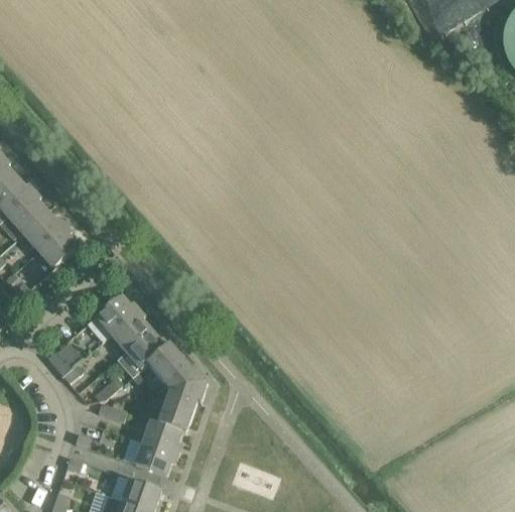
[(407,0),(422,30),(486,0),(407,0)]
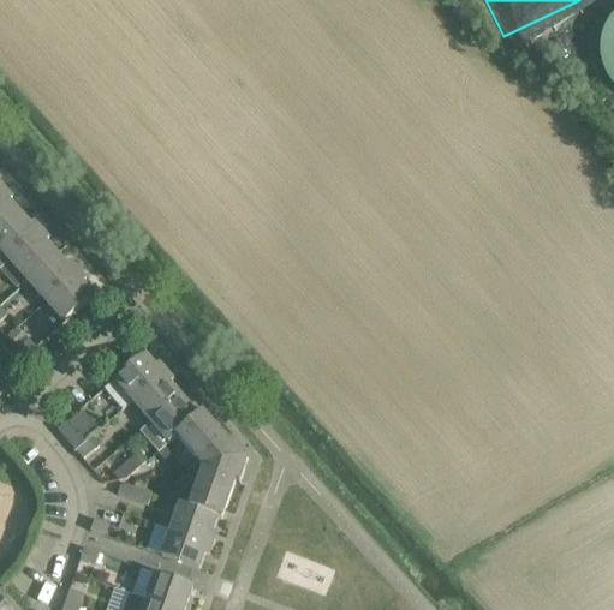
[(613,10),(613,11),(608,18),(603,27),(601,35),(600,43),(600,52),(601,61),(603,70),(608,77),(613,84),(613,10)]
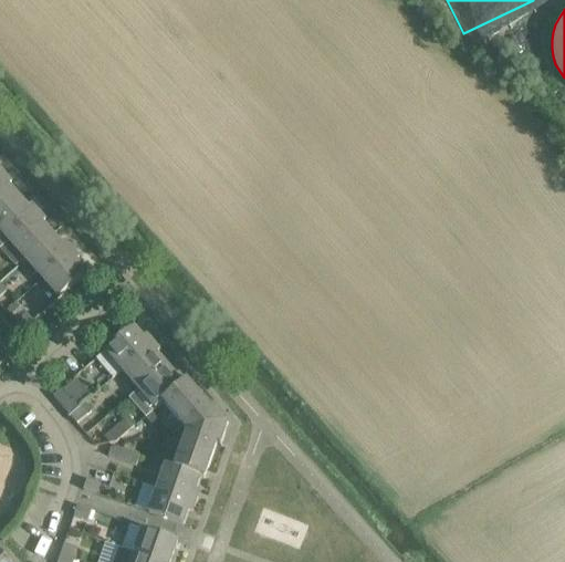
[(4,173),(0,175),(0,209),(18,194),(4,179),(8,176),(4,173)]
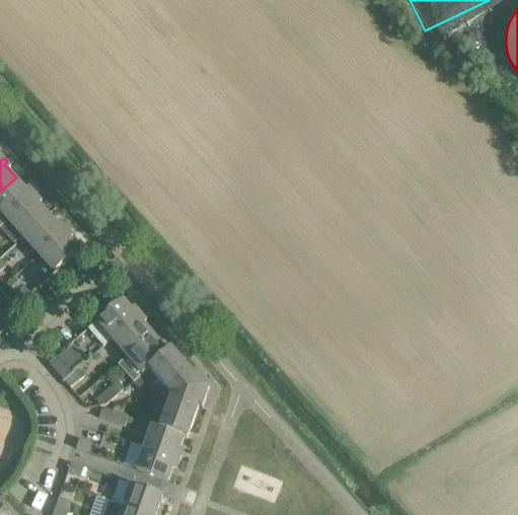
[(0,210),(6,217),(34,192),(31,189),(28,191),(16,177),(0,192),(0,210)]
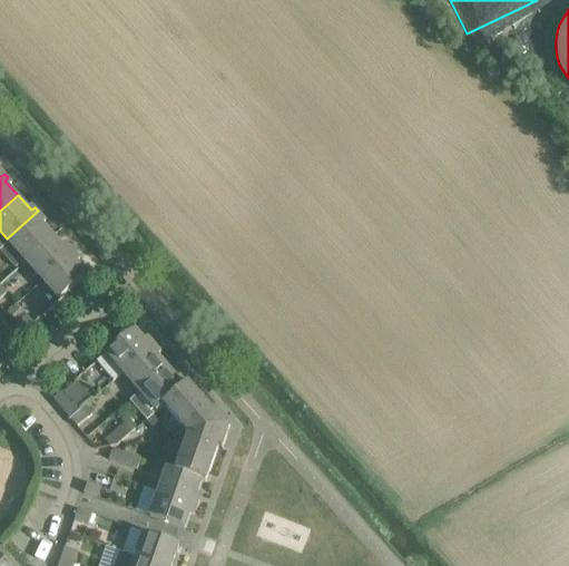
[(38,211),(7,238),(25,257),(52,233),(39,218),(42,215),(38,211)]
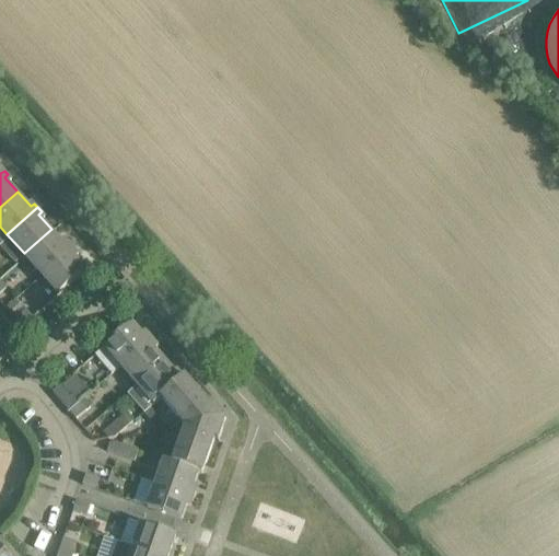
[(24,253),(41,271),(71,244),(67,241),(63,243),(51,229),(24,253)]
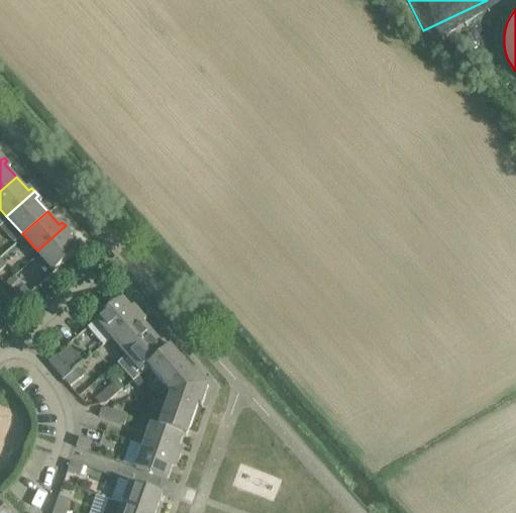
[(66,225),(37,250),(54,269),(79,246),(66,232),(69,229),(66,225)]
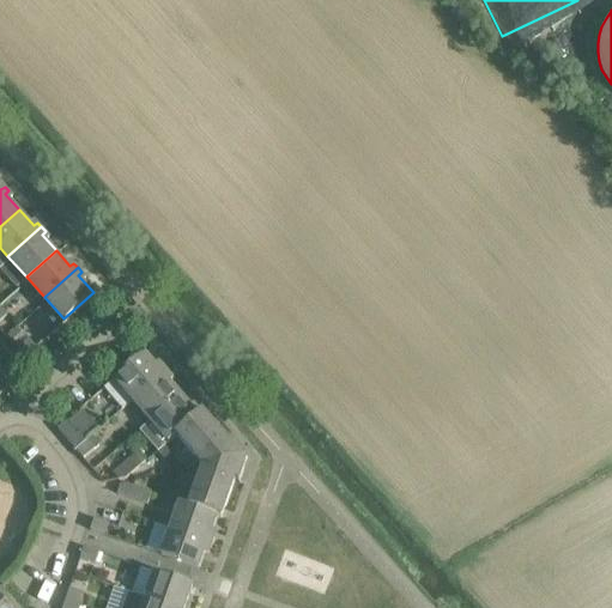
[(17,324),(5,334),(16,345),(26,335),(17,324)]
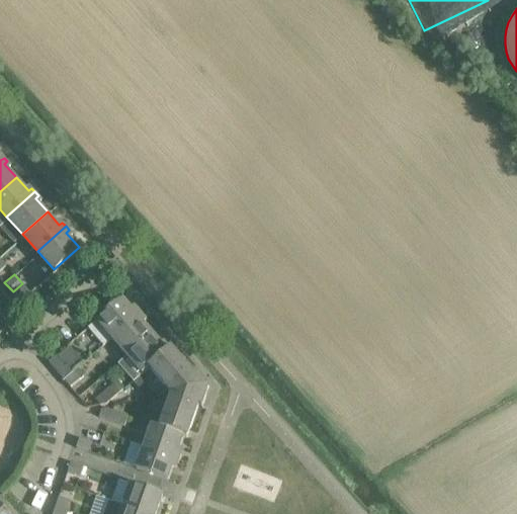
[(20,300),(28,291),(29,290),(22,283),(13,291),(20,300)]
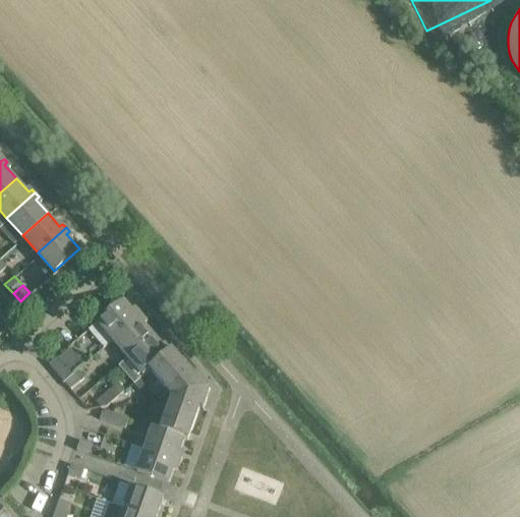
[(37,301),(29,293),(20,301),(27,309),(37,301)]
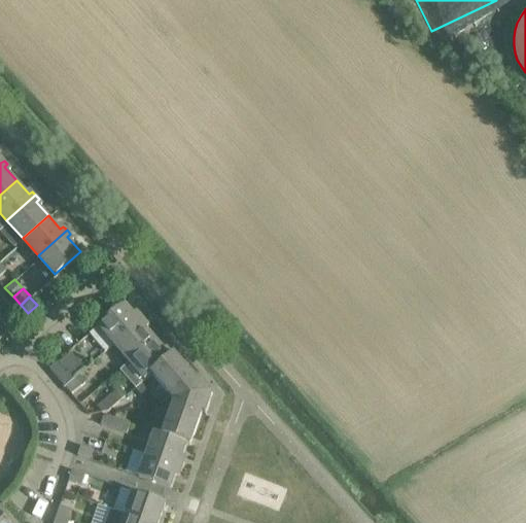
[(98,323),(89,332),(104,349),(113,342),(142,316),(139,313),(136,315),(124,301),(120,303),(97,323),(98,323)]
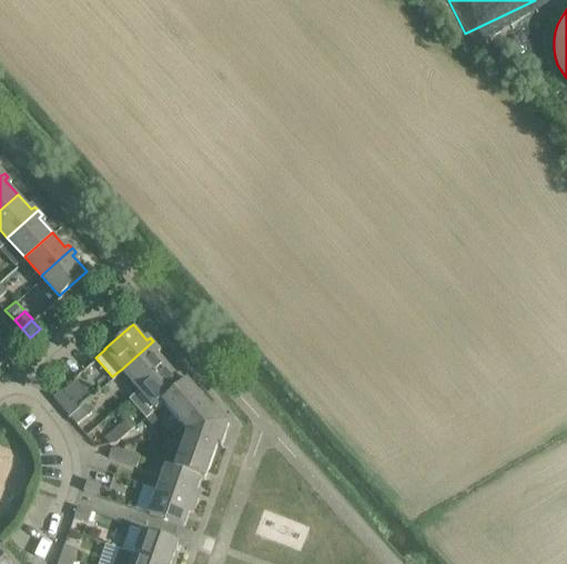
[(153,341),(122,369),(138,388),(166,363),(153,349),(157,345),(153,341)]
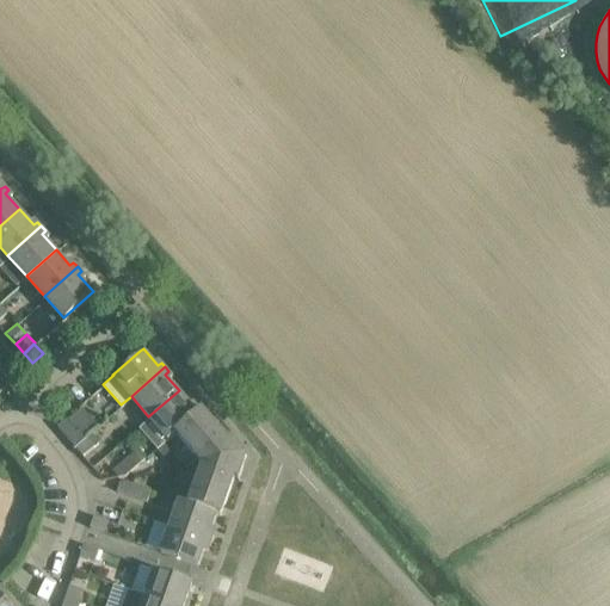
[(148,416),(139,425),(156,446),(166,437),(201,408),(196,403),(192,407),(179,390),(148,416)]
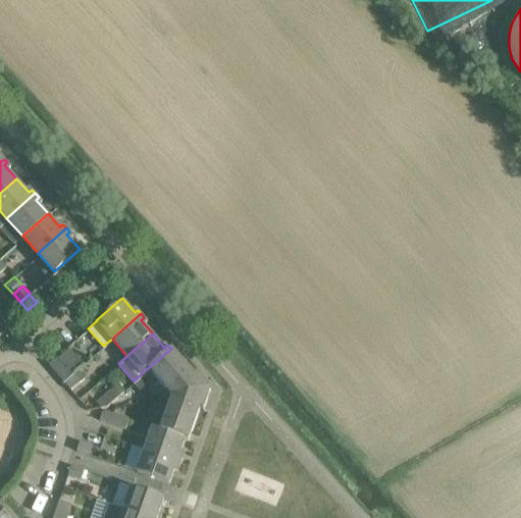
[(171,349),(142,373),(143,374),(150,368),(162,382),(185,364),(177,356),(171,349)]
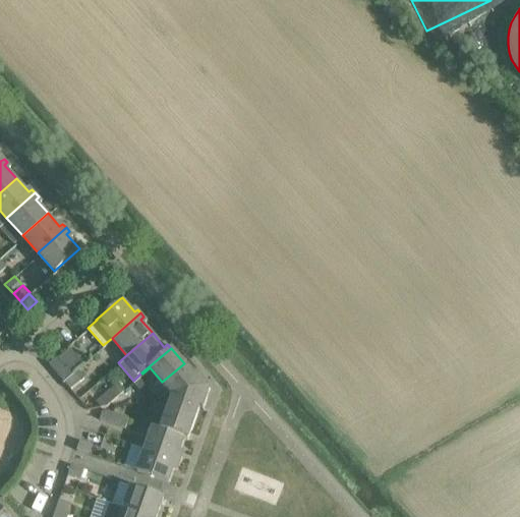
[(56,354),(48,361),(57,371),(63,380),(73,370),(71,368),(66,363),(65,364),(58,355),(56,354)]
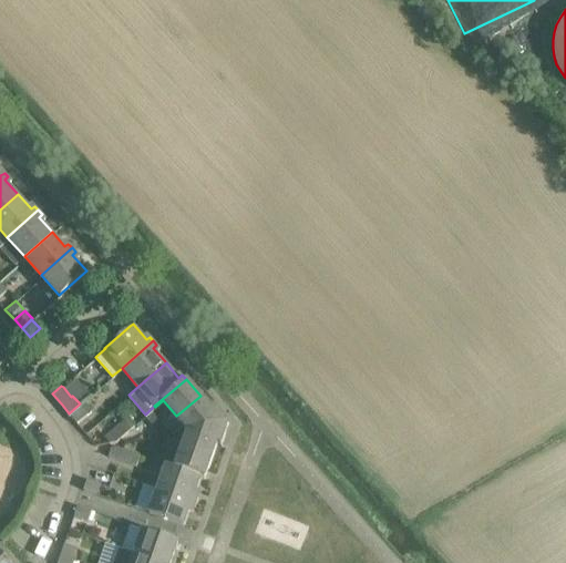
[(201,396),(176,416),(187,429),(218,422),(228,421),(222,415),(214,405),(213,403),(209,407),(201,396)]
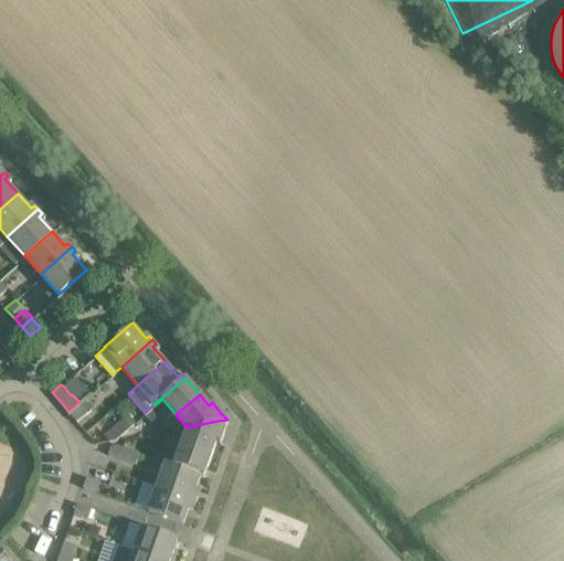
[(68,412),(75,420),(86,410),(80,402),(68,412)]
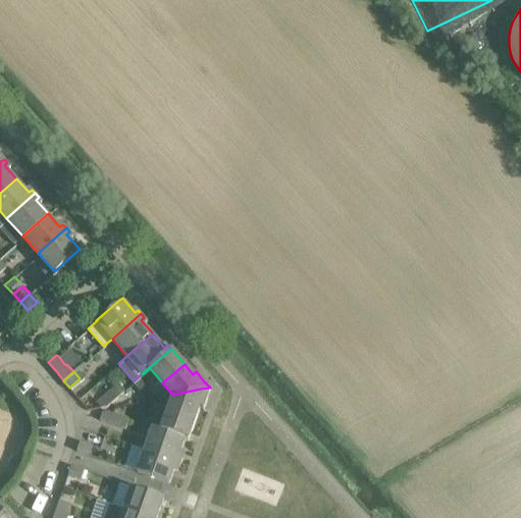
[(116,382),(106,392),(112,399),(122,390),(116,382)]
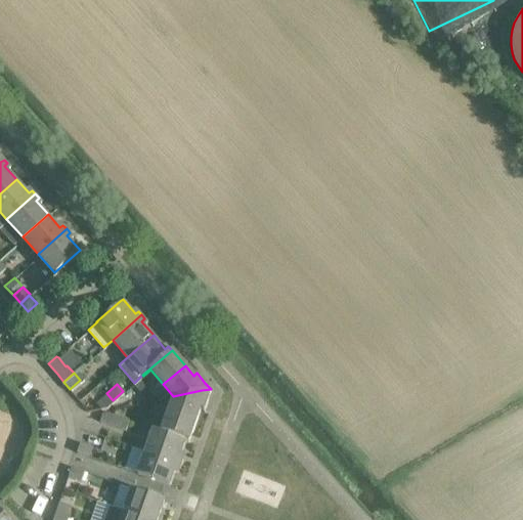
[(173,396),(168,409),(195,420),(200,407),(204,408),(208,396),(211,389),(202,390),(173,396)]
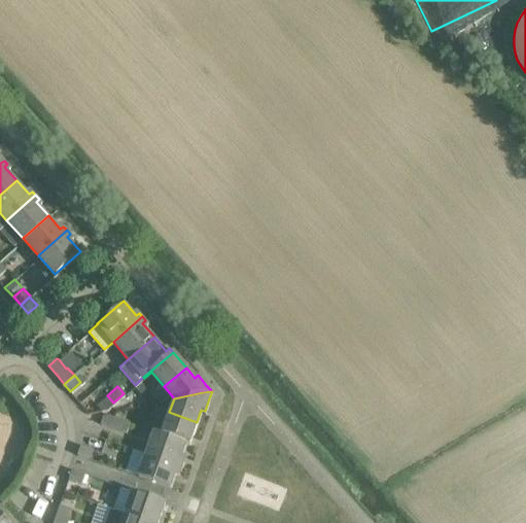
[(107,409),(113,403),(107,395),(97,404),(101,410),(107,409)]
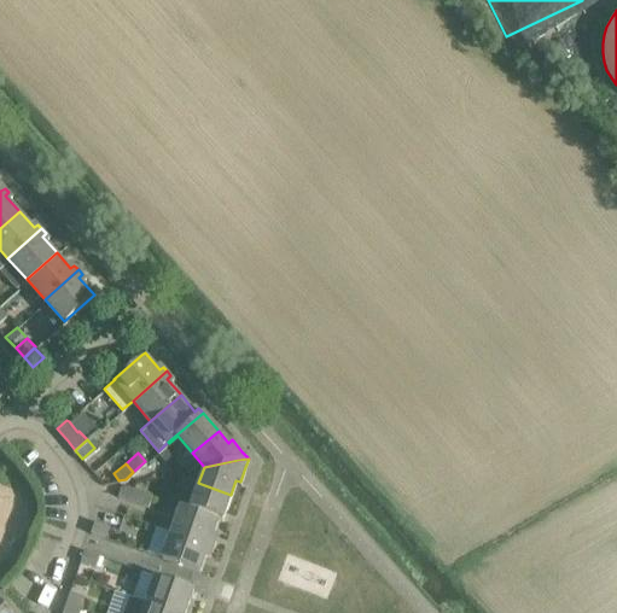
[(198,483),(191,506),(217,515),(222,518),(226,507),(231,495),(198,483)]
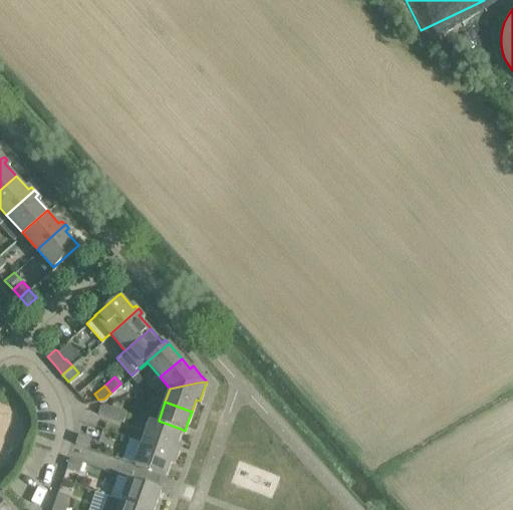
[(105,403),(99,404),(97,411),(110,415),(113,406),(105,403)]
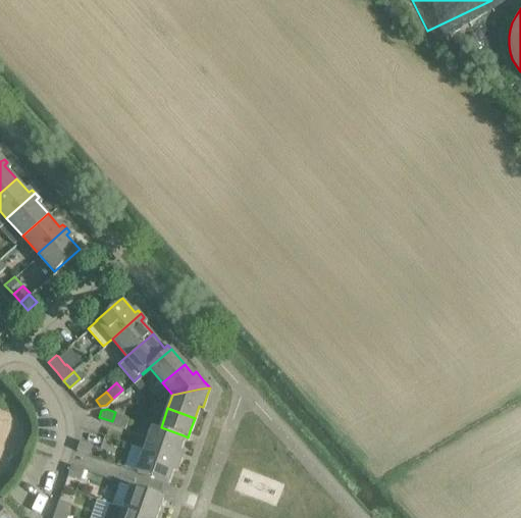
[(115,412),(112,421),(124,426),(128,416),(115,412)]
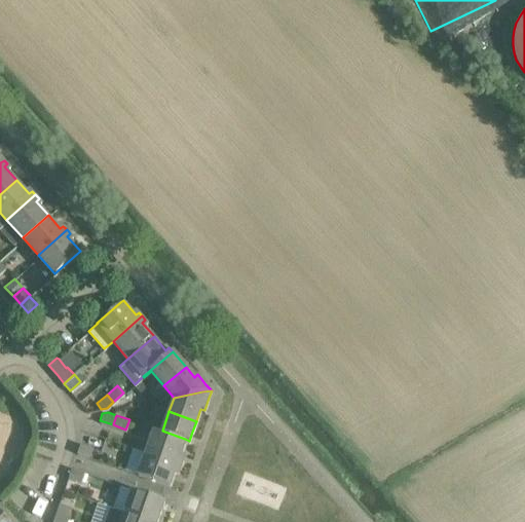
[(153,427),(145,450),(181,463),(183,458),(179,457),(185,440),(189,441),(185,439),(162,431),(153,427)]
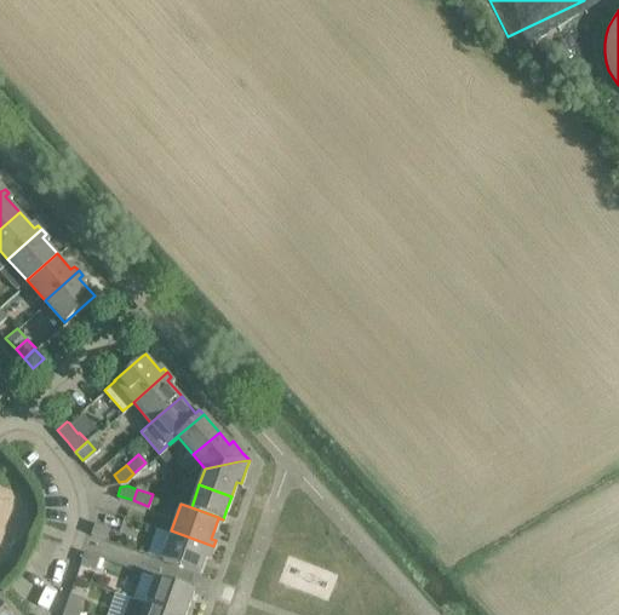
[(90,533),(104,538),(109,526),(95,521),(90,533)]
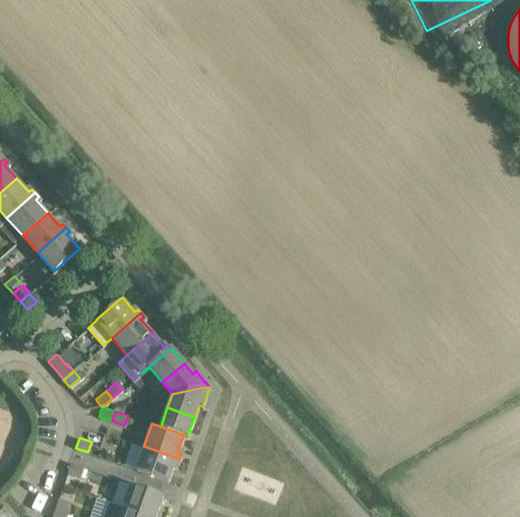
[(143,446),(135,468),(168,480),(174,462),(178,463),(179,459),(143,446)]
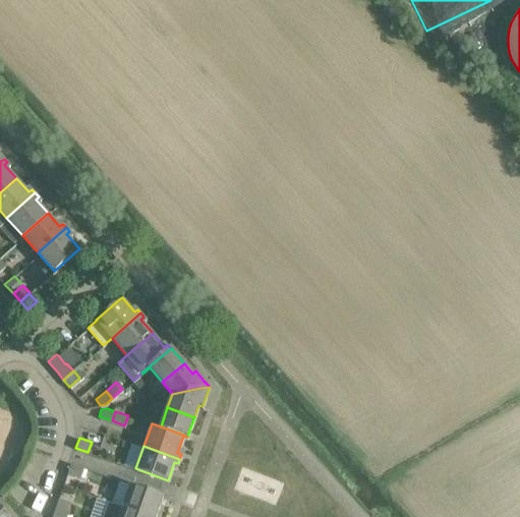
[(70,462),(67,471),(79,476),(83,466),(70,462)]
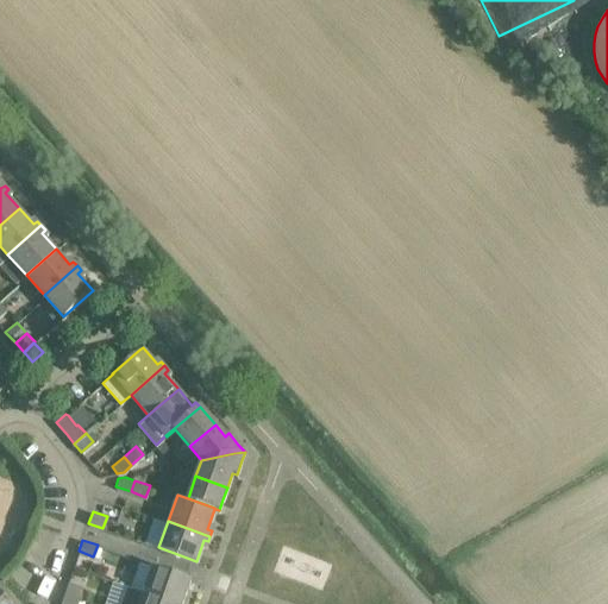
[(152,565),(143,591),(181,603),(190,578),(168,570),(152,565)]
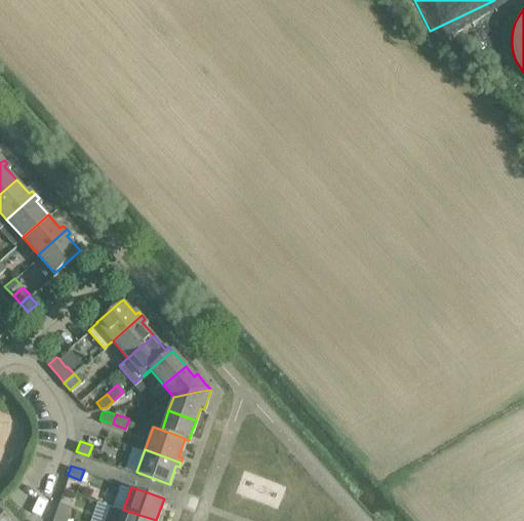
[(58,501),(55,511),(68,515),(71,506),(58,501)]
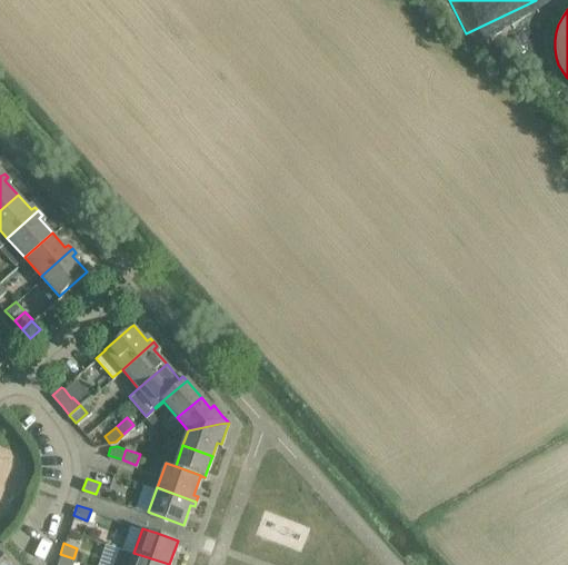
[(118,547),(111,564),(168,564),(169,564),(133,553),(118,547)]
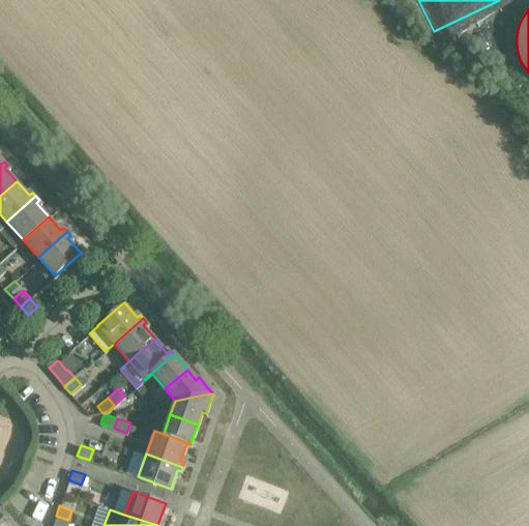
[(0,525),(9,525),(8,524),(0,516),(0,525)]
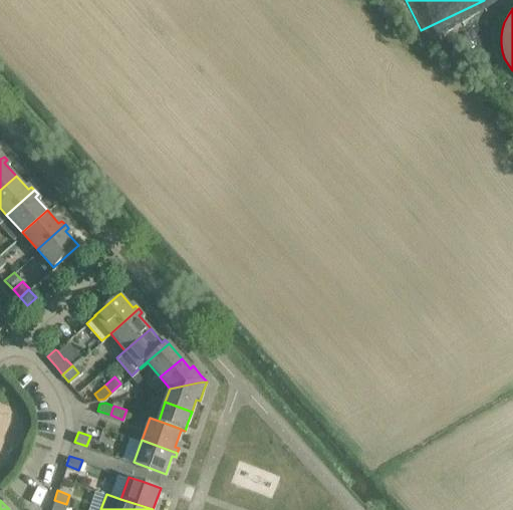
[(63,509),(66,504),(54,500),(51,509),(54,509),(63,509)]
